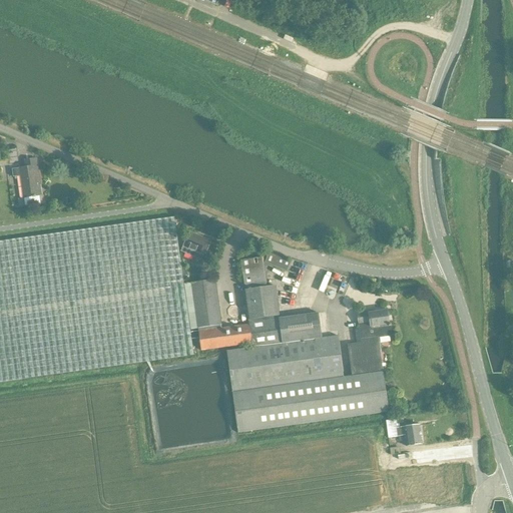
[(24,199),(42,196),(36,159),(25,160),(26,167),(12,169),(13,177),(20,176),(24,199)]
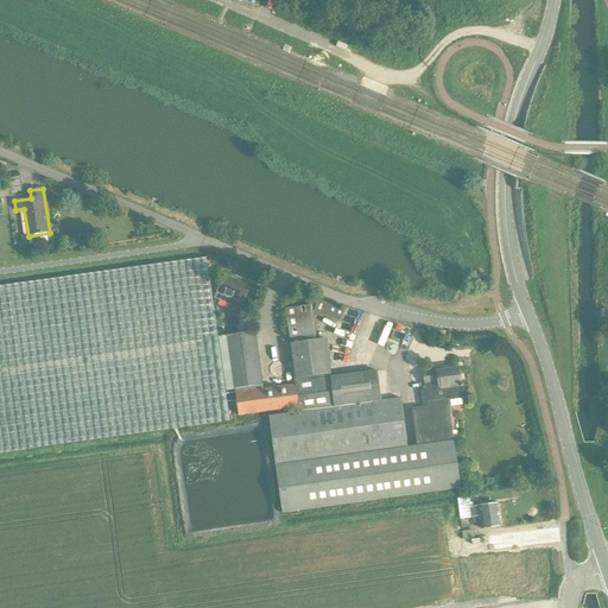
[(0,454),(229,422),(226,391),(217,337),(207,258),(0,286),(0,454)]
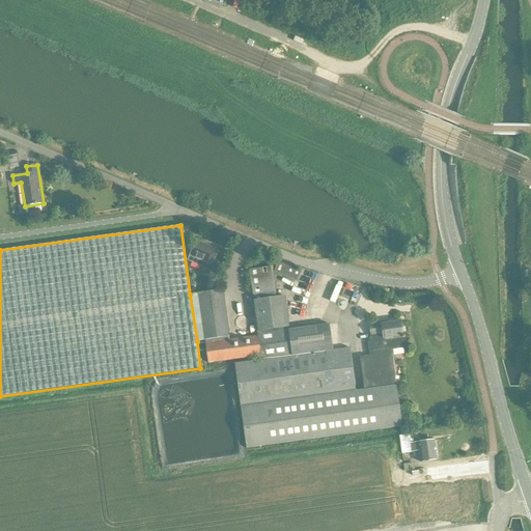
[(212,266),(219,250),(196,241),(189,256),(212,266)]
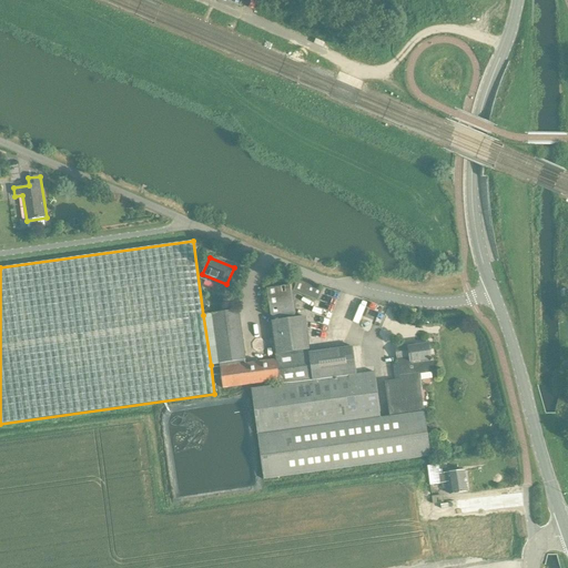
[(322,290),(321,290),(297,280),(293,292),(317,302),(322,290)]
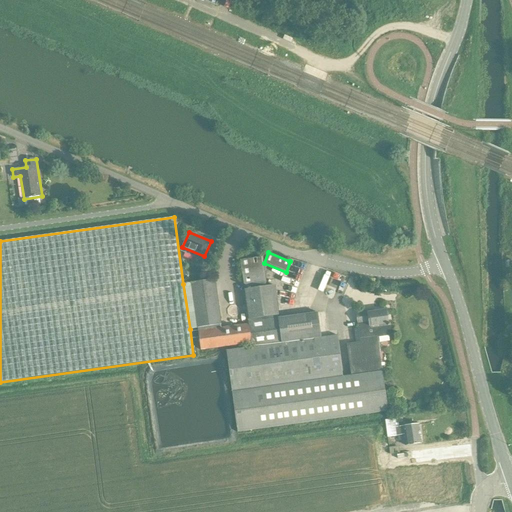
[(244,290),(265,287),(261,257),(240,260),(244,290)]
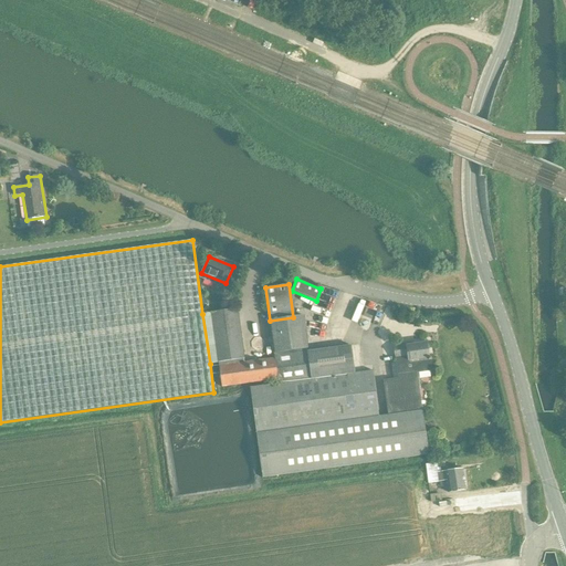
[(202,314),(210,364),(218,363),(244,359),(237,310),(210,313),(202,314)]
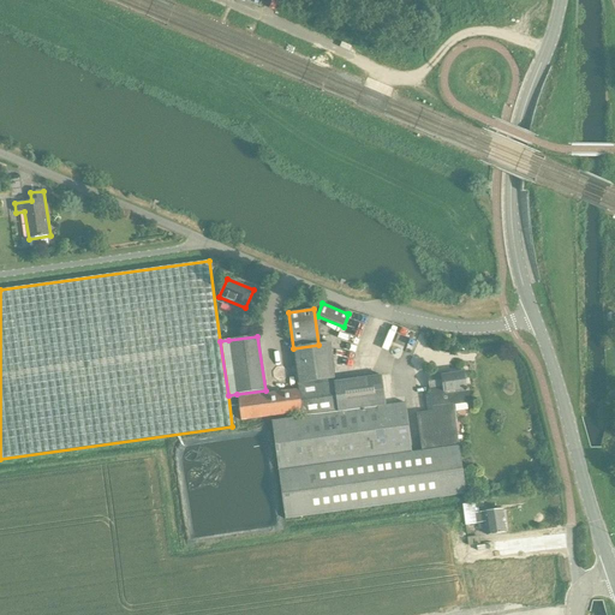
[(303,418),(386,406),(381,376),(334,382),(334,380),(329,344),(318,345),(293,348),(299,384),(298,384),(298,390),(302,412),(302,418),(303,418)]
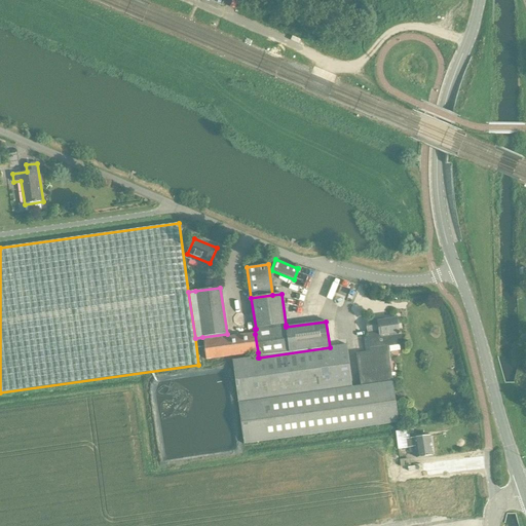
[(357,353),(361,386),(392,382),(388,346),(402,344),(400,333),(398,333),(397,318),(374,322),(373,320),(366,321),(370,351),(357,353)]
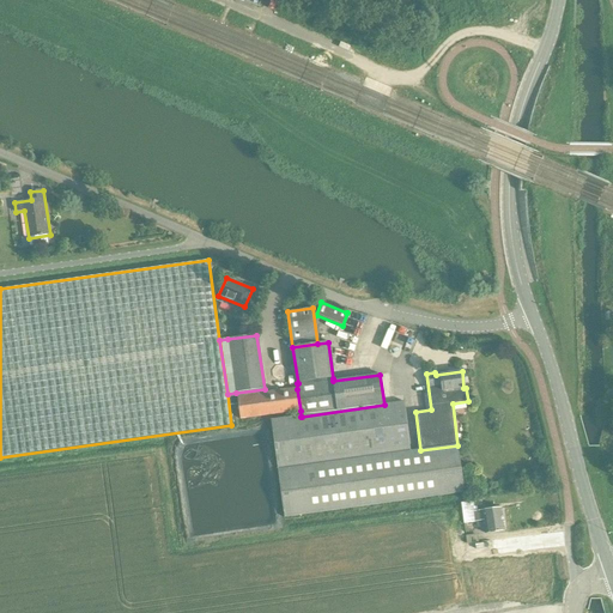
[(240,419),(301,411),(297,389),(237,398),(240,419)]
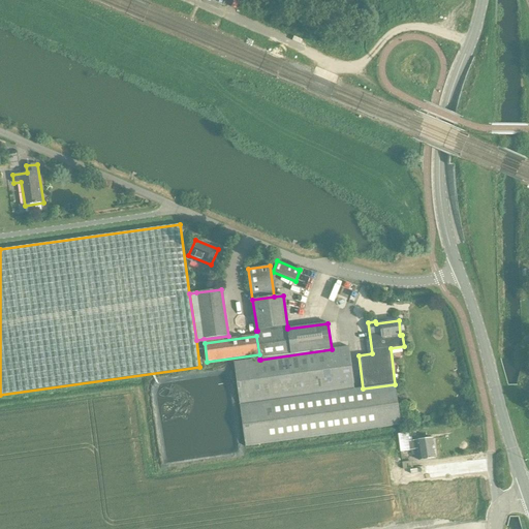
[(259,360),(234,363),(235,368),(245,446),(401,426),(395,384),(363,389),(354,390),(348,347),(335,349),(332,349),(260,360),(259,360)]
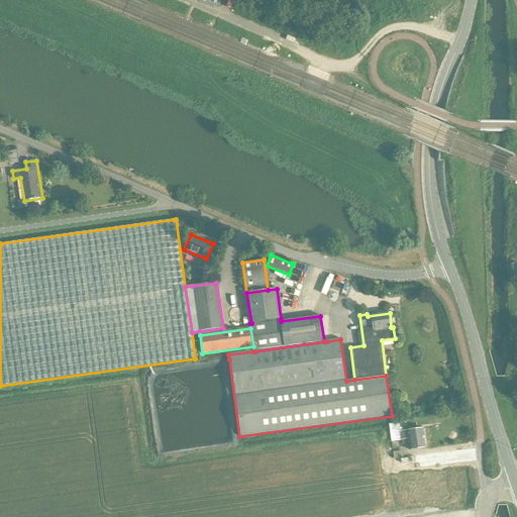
[(404,422),(389,424),(392,441),(409,439),(410,450),(425,448),(422,428),(408,430),(400,431),(400,427),(404,427),(404,422)]
